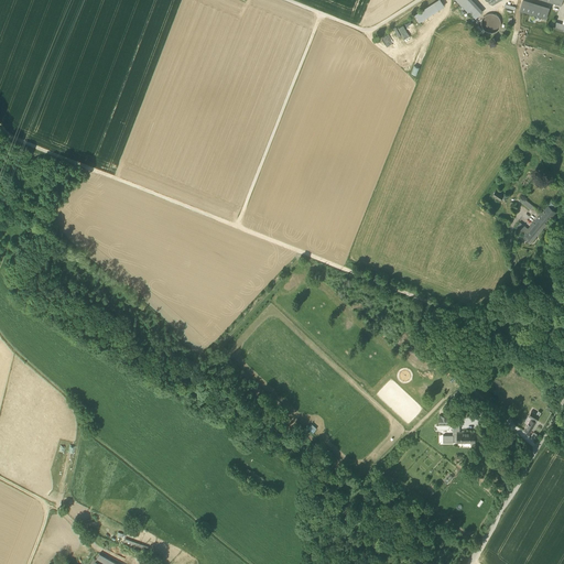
[(440,0),(415,17),(420,23),(444,7),(440,0)]
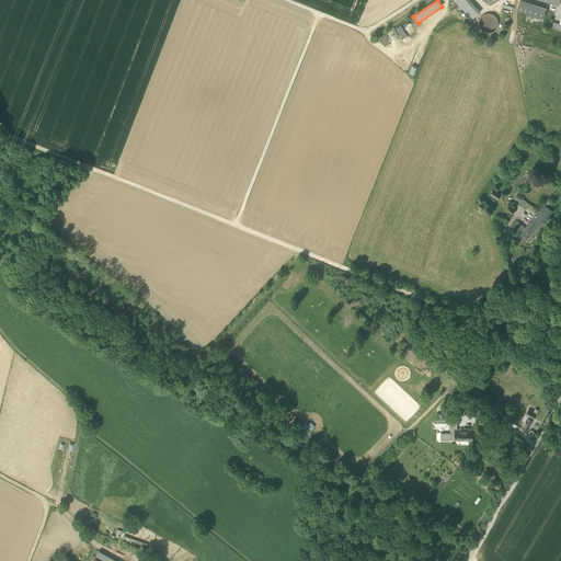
[(451,0),(471,21),(479,14),(466,0),(451,0)]
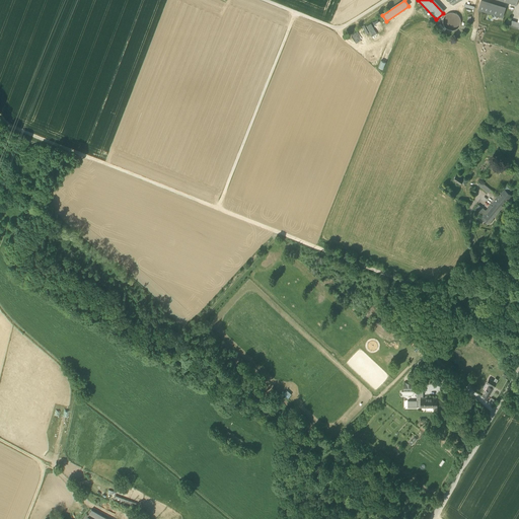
[(480,2),(477,11),(502,18),(505,9),(480,2)]
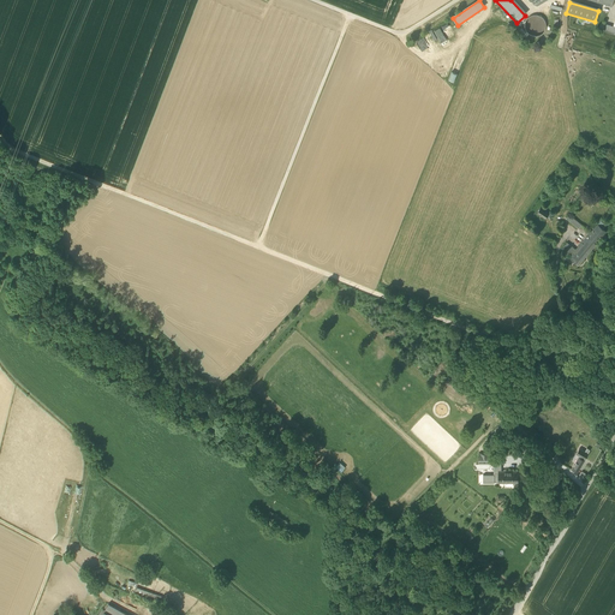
[(495,16),(489,24),(495,29),(501,19),(495,16)]
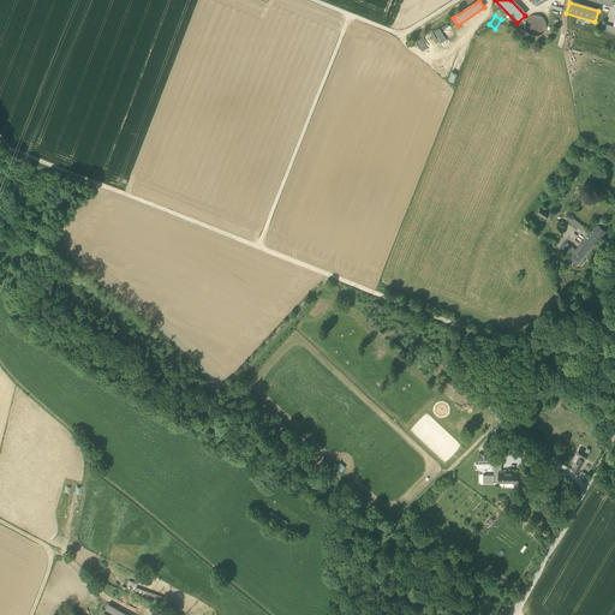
[(539,17),(536,16),(531,17),(527,19),(525,23),(524,27),(525,30),(527,34),(531,37),(535,37),(538,37),(543,35),(545,31),(545,28),(545,23),(543,19),(539,17)]
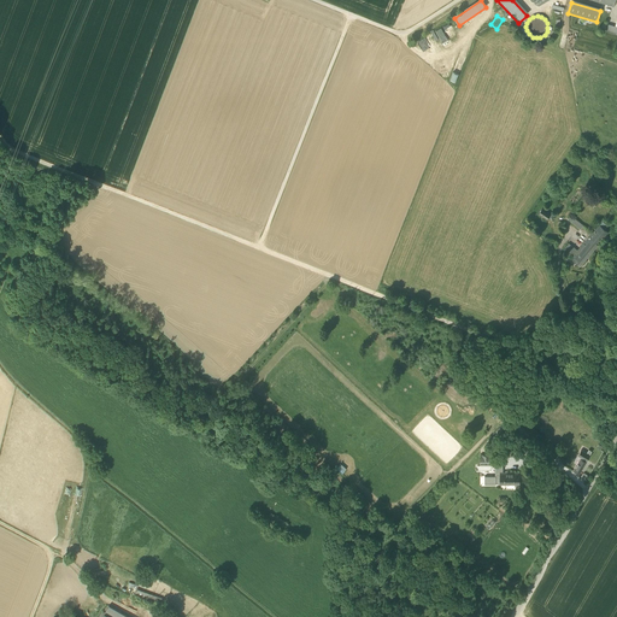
[(606,33),(616,35),(616,31),(616,28),(615,28),(609,25),(606,33)]
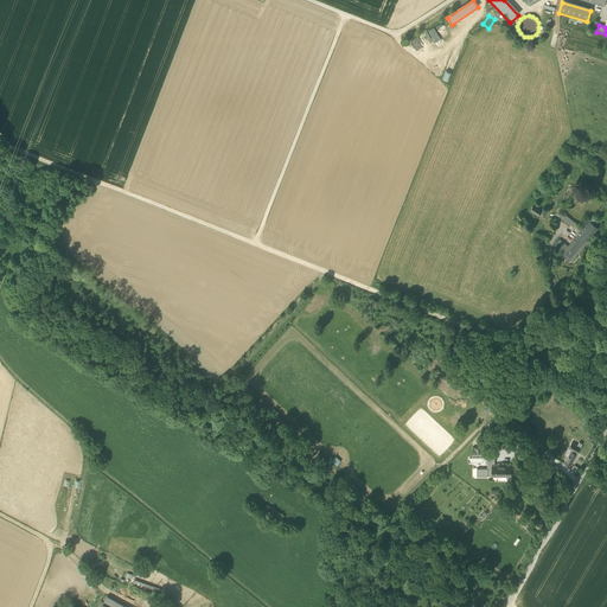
[(558,218),(572,228),(574,224),(562,215),(558,218)]
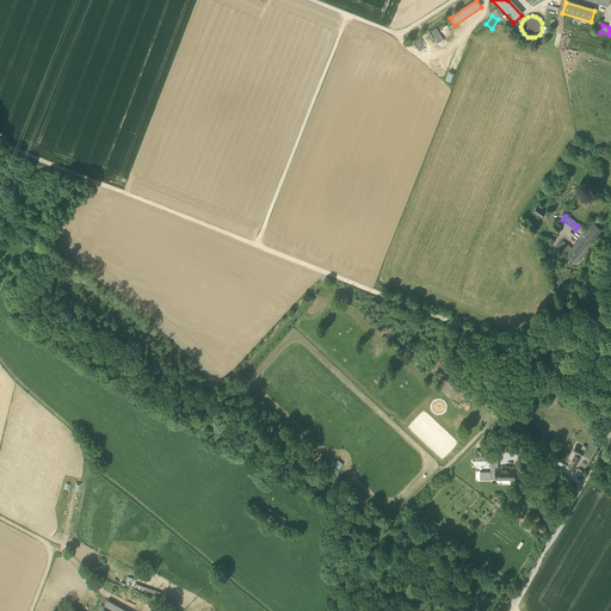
[(567,258),(575,265),(576,264),(599,236),(602,233),(599,230),(602,227),(597,222),(587,234),(572,252),(567,258)]
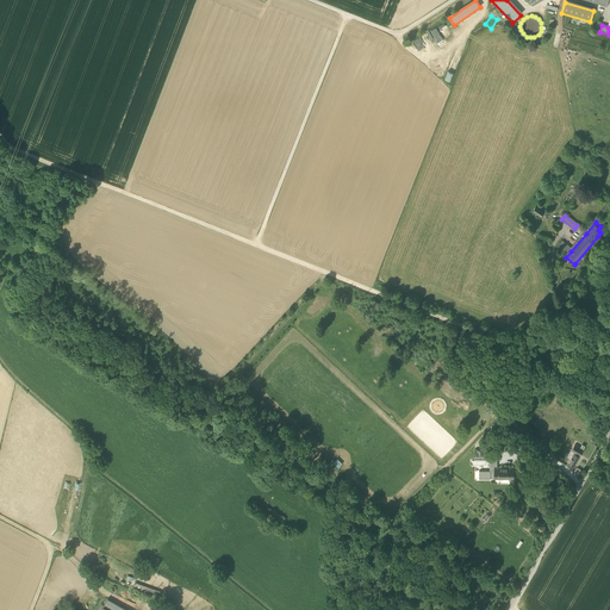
[(571,251),(565,246),(561,250),(559,253),(566,257),(571,251)]
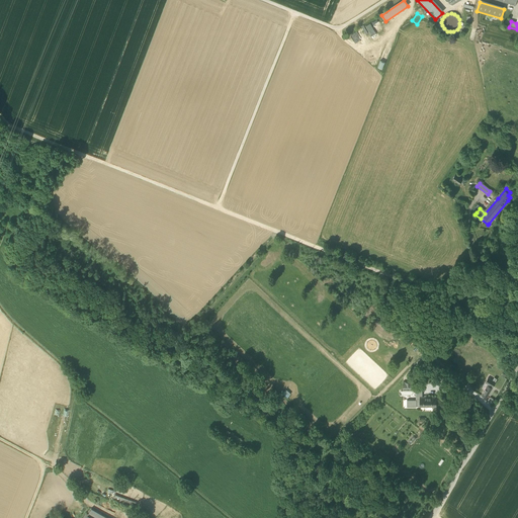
[(485,382),(490,384),(493,386),(496,381),(488,377),(485,382)]
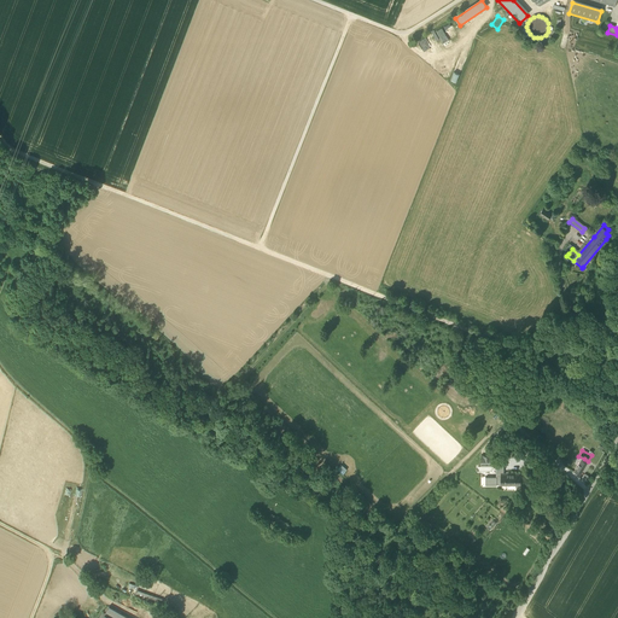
[(496,466),(496,465),(496,455),(482,455),(482,466),(496,466)]
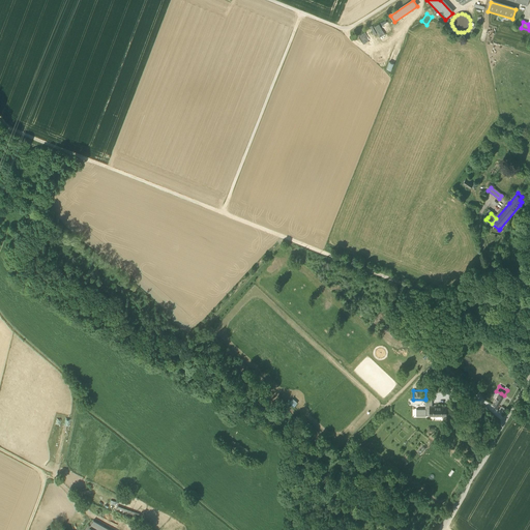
[(496,399),(493,405),(497,407),(503,396),(500,395),(499,394),(496,399)]
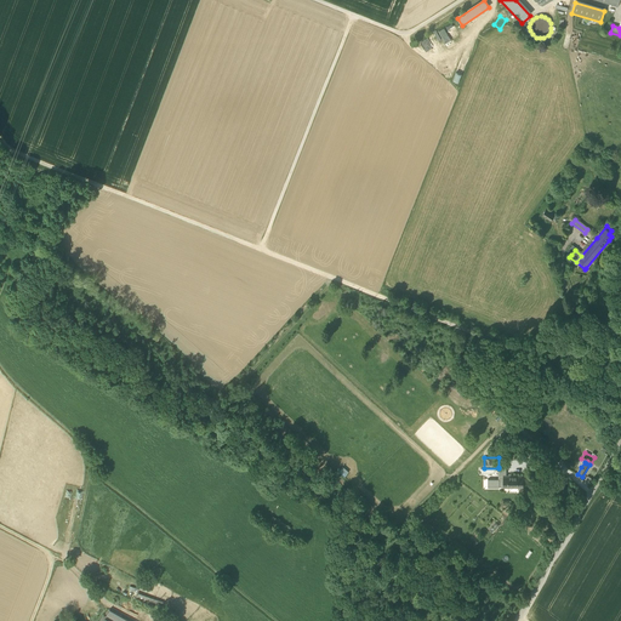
[(349,471),(343,466),(339,471),(345,476),(349,471)]
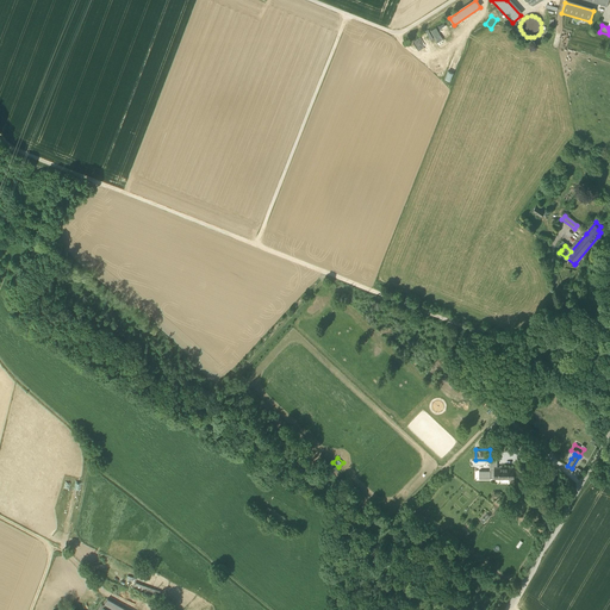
[(497,467),(495,467),(495,471),(495,475),(495,478),(495,479),(514,479),(514,467),(497,467)]
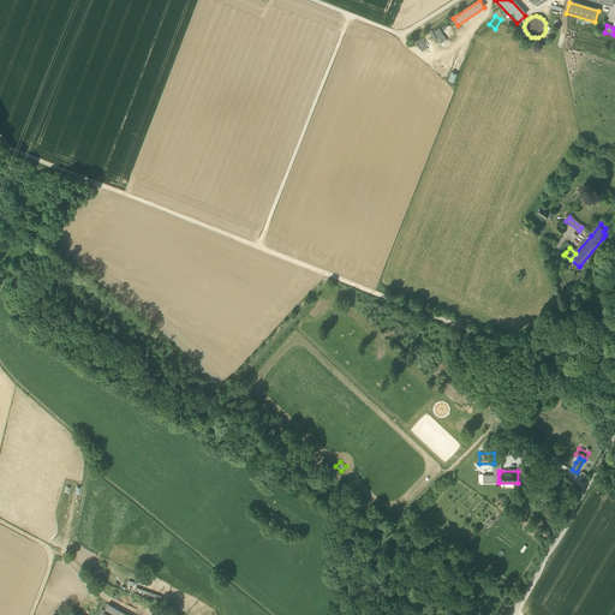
[(65,489),(60,507),(66,508),(71,490),(65,489)]
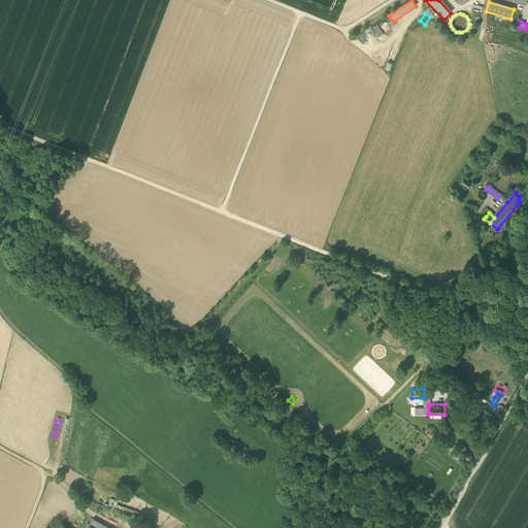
[(116,507),(137,516),(138,510),(117,503),(116,507)]
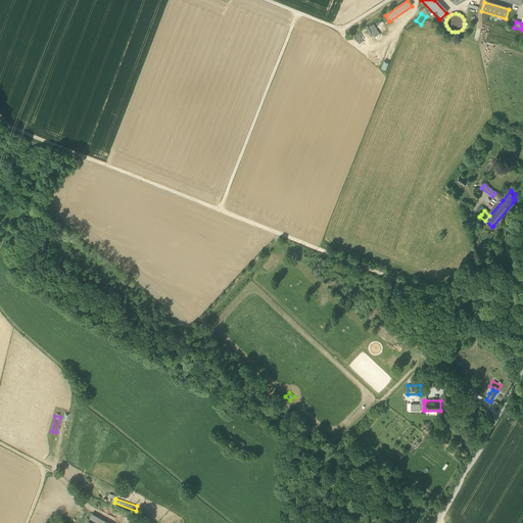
[(90,517),(100,522),(109,522),(92,513),(90,517)]
